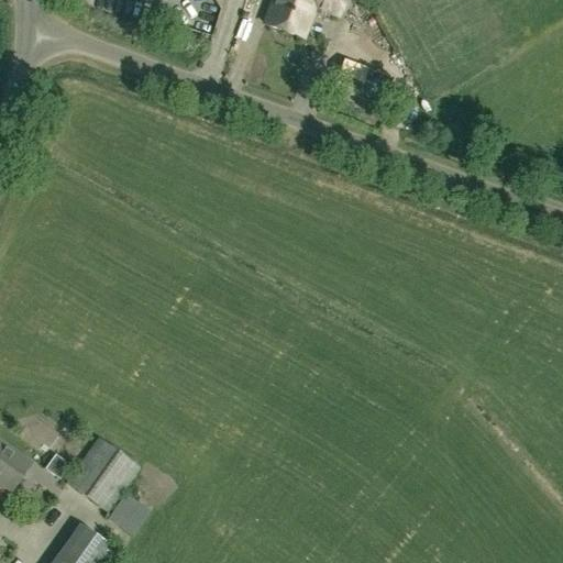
[(275,0),(266,26),(304,40),(315,8),(339,17),(344,0),(275,0)]
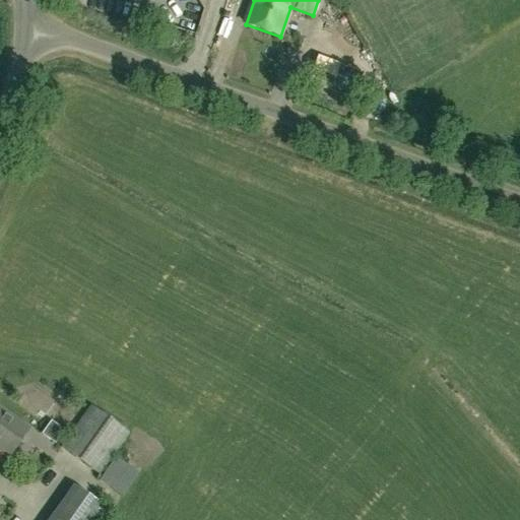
[(99,474),(129,433),(90,405),(61,447),(99,474)]
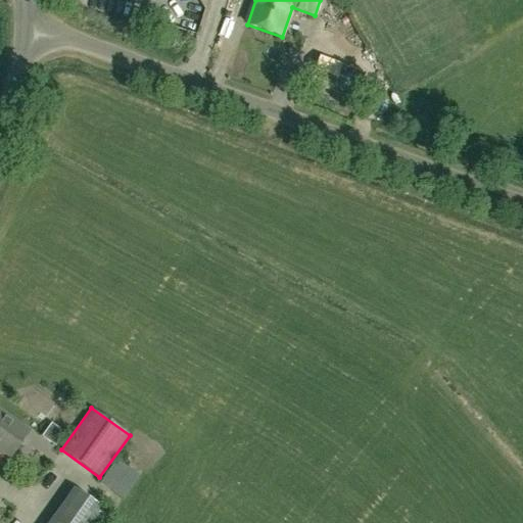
[(28,430),(0,411),(0,452),(9,458),(28,430)]
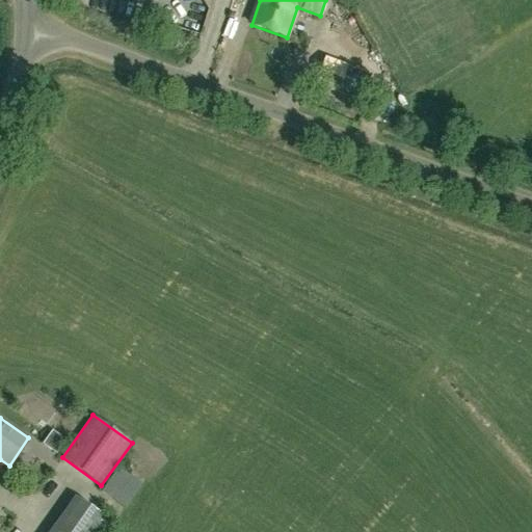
[(141,483),(118,468),(101,490),(126,507),(141,483)]
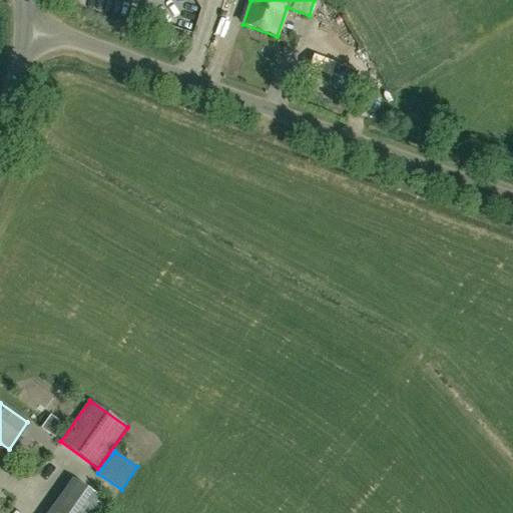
[(76,482),(53,512),(103,512),(109,506),(76,482)]
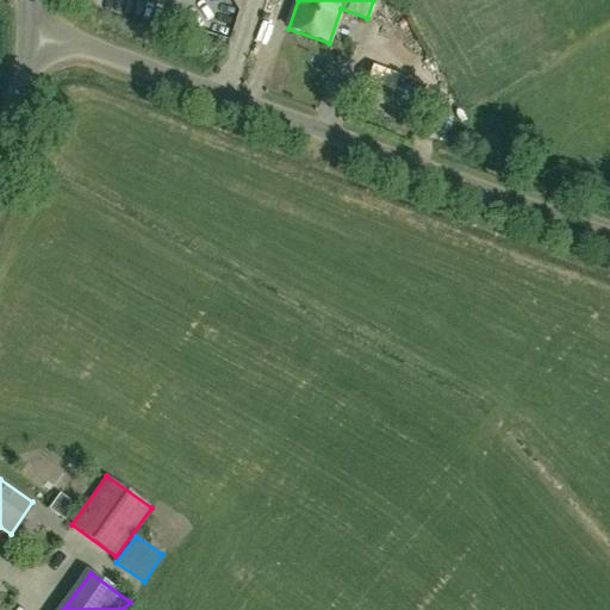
All buildings are outlined.
